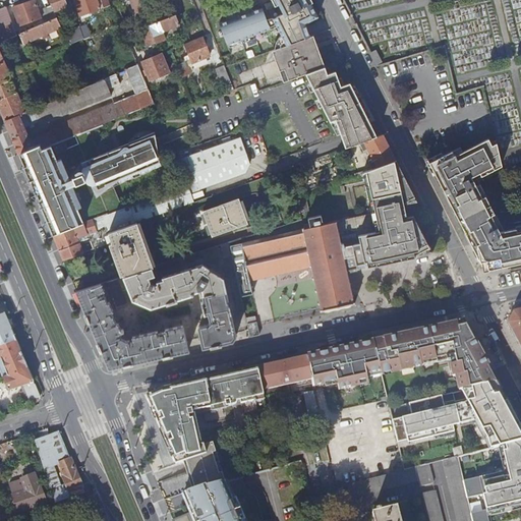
[(13,8),(20,27),(42,19),(40,13),(36,0),(13,8)]
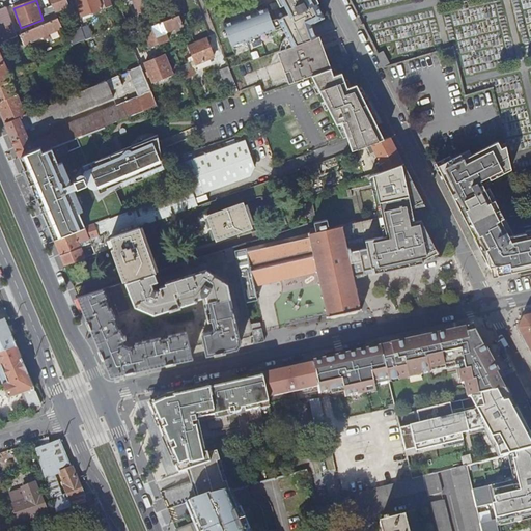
[(50,0),(54,7),(56,12),(71,6),(67,0),(50,0)]
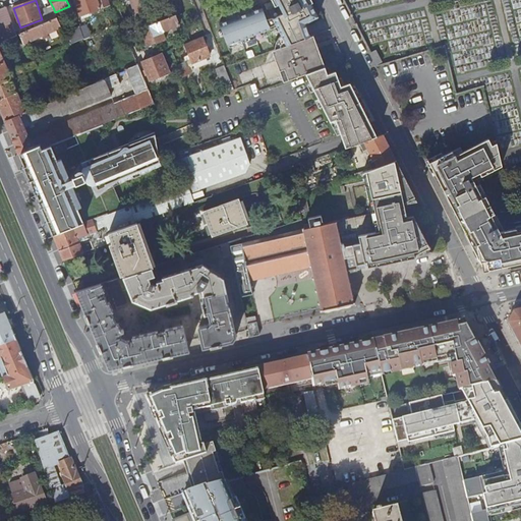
[(74,0),(80,16),(102,8),(98,0),(74,0)]
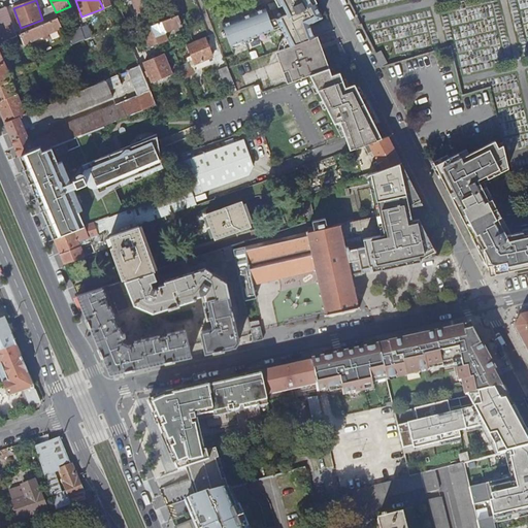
[(102,0),(106,8),(112,6),(109,0),(131,0),(143,31),(144,31),(151,47),(158,44),(152,26),(147,15),(141,0),(102,0)]
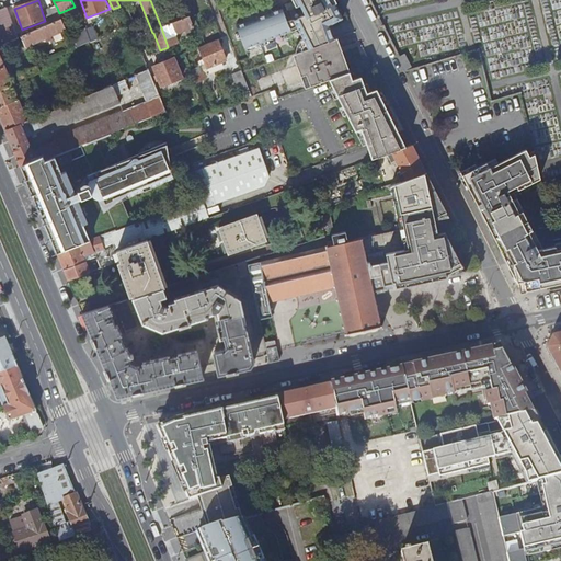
[(294,0),(296,4),(297,7),(300,14),(336,1),(335,0),(294,0)]
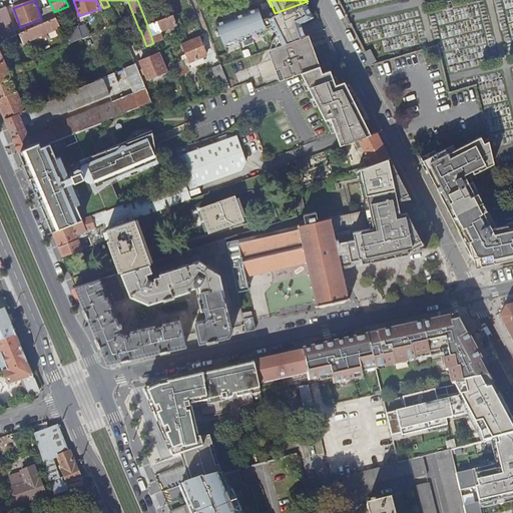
[(268,16),(269,18),(273,27),(275,31),(314,17),(308,4),(309,3),(308,1),(275,13),(268,16)]
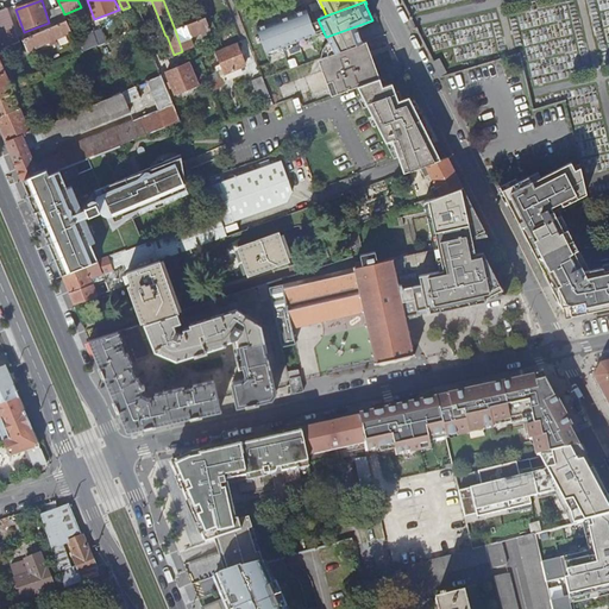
[(264,25),(257,29),(261,37),(256,38),(257,42),(312,22),(309,14),(308,13),(307,12),(306,12),(305,11),(302,11),(301,12),(295,13),(292,5),(274,14),(271,16),(269,17),(269,18),(267,19),(267,20),(265,23),(264,25)]
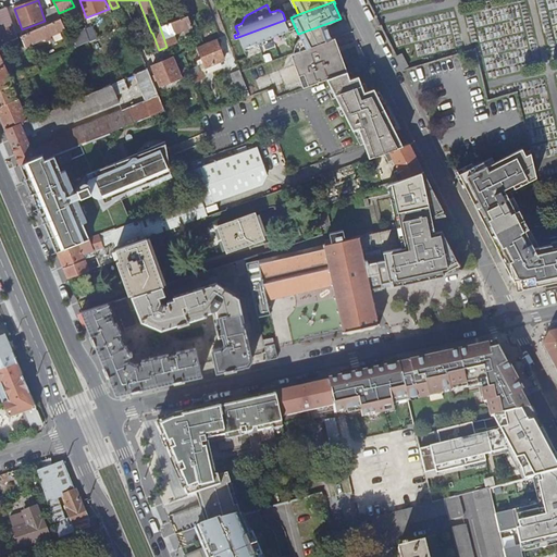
[(166,14),(170,23),(188,15),(185,7),(166,14)]
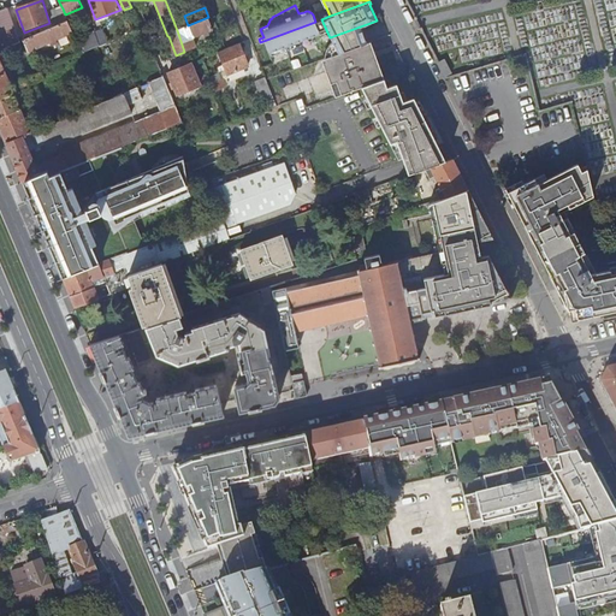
[(318,12),(321,19),(330,16),(326,7),(318,12)]
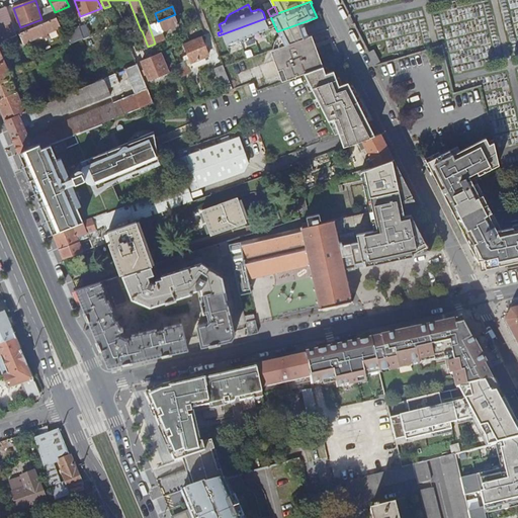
[(0,9),(0,25),(1,29),(13,24),(7,7),(0,9)]
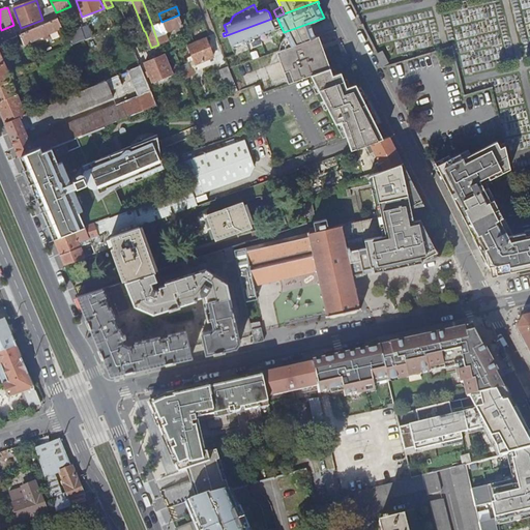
[(40,13),(42,20),(45,24),(58,18),(56,12),(54,7),(40,13)]
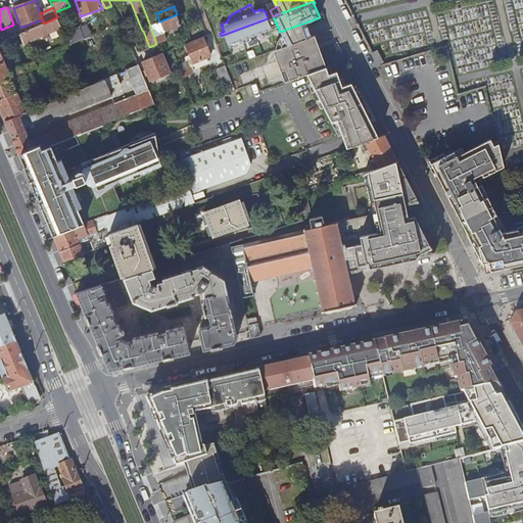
[(146,15),(150,26),(157,22),(153,12),(146,15)]
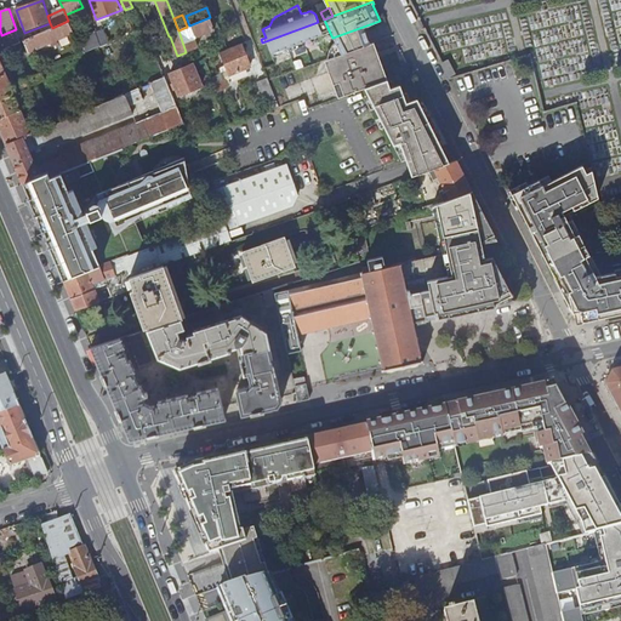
[(187,27),(178,30),(186,52),(187,53),(199,49),(194,38),(215,29),(210,17),(189,26),(187,27)]
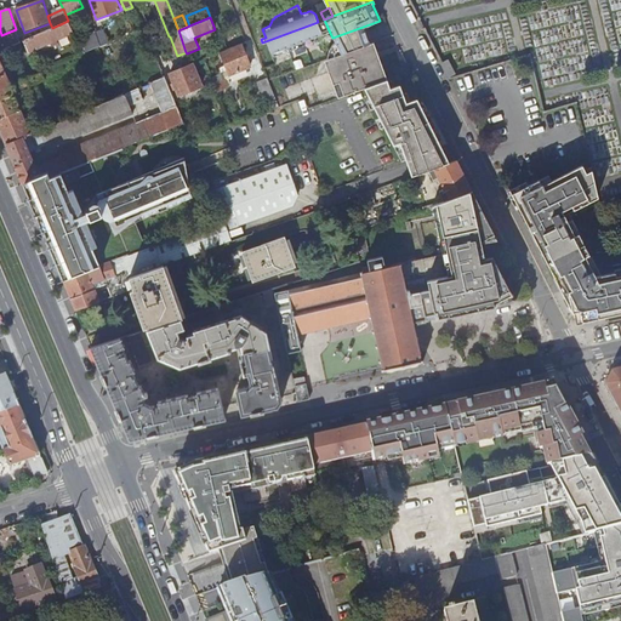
[(24,41),(29,52),(73,33),(68,21),(52,28),(24,41)]
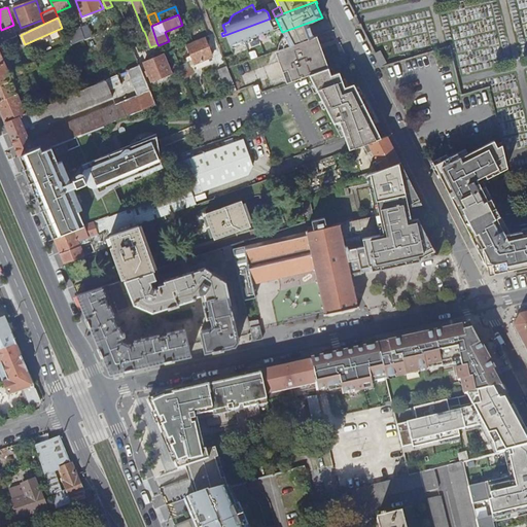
[(282,40),(285,48),(315,38),(310,25),(322,18),(282,32),(284,36),(282,40)]
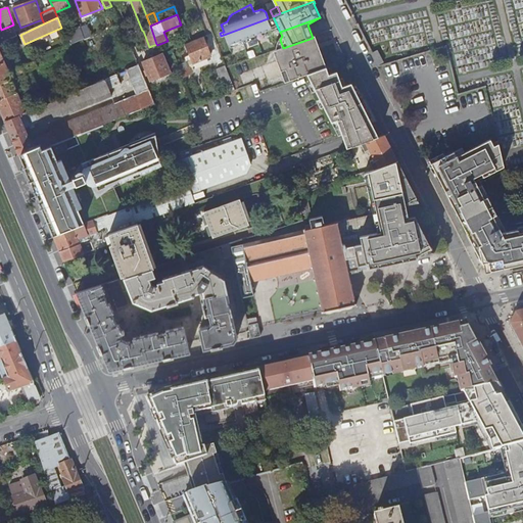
[(268,18),(221,36),(222,38),(226,37),(229,46),(272,30),(269,20),(268,18)]
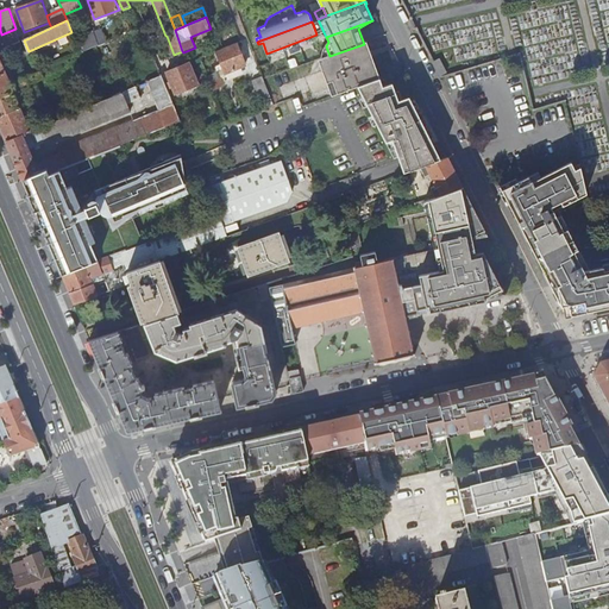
[(313,24),(316,35),(324,32),(319,22),(313,24)]
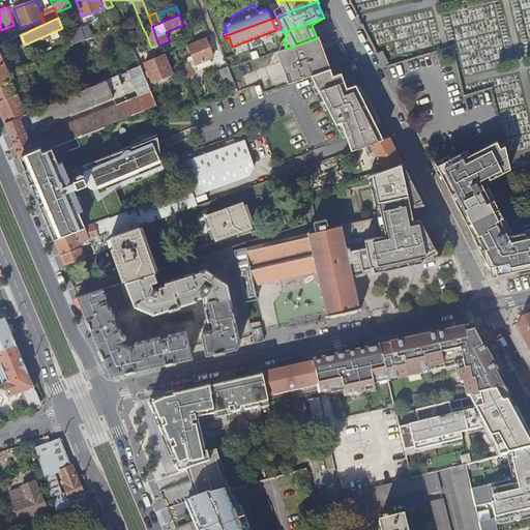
[(0,30),(4,41),(18,36),(13,25),(1,30),(0,30)]
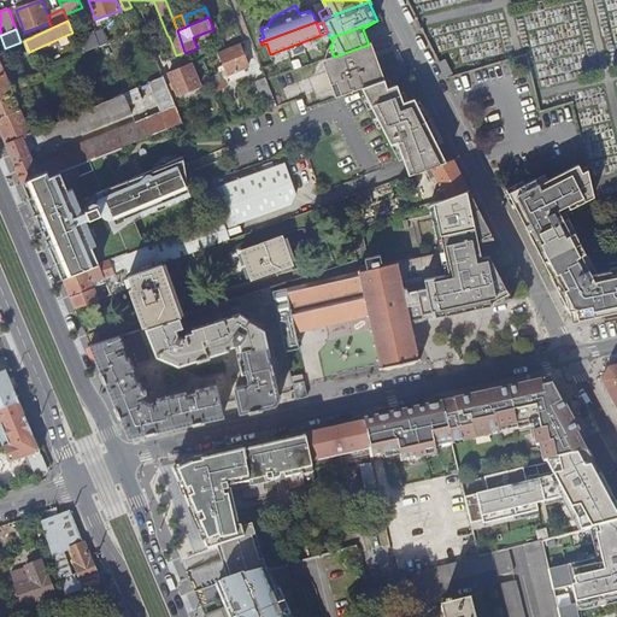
[(95,34),(100,46),(107,43),(103,30),(95,34)]
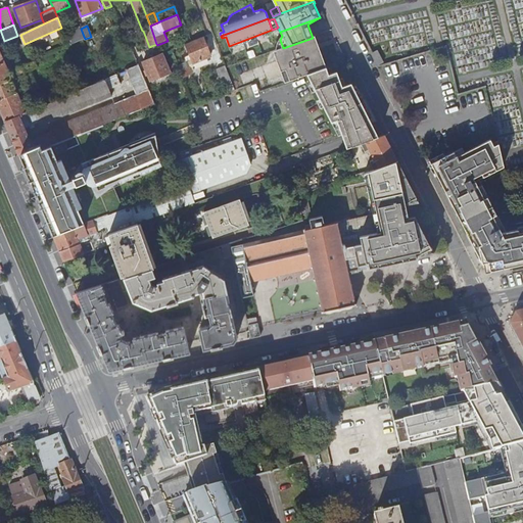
[(65,38),(68,46),(85,39),(81,29),(75,31),(76,34),(65,38)]
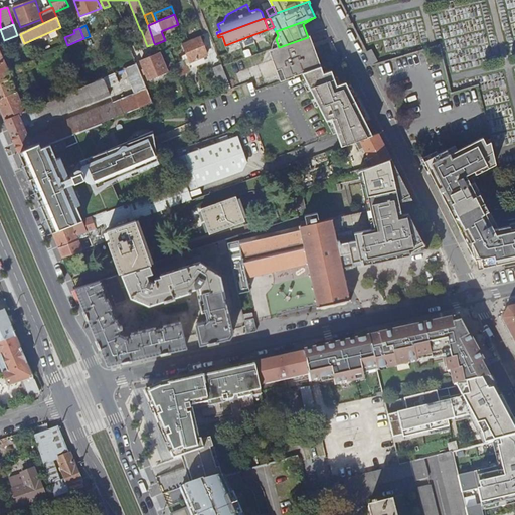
[(183,44),(191,62),(208,55),(200,36),(189,41),(185,43),(183,44)]
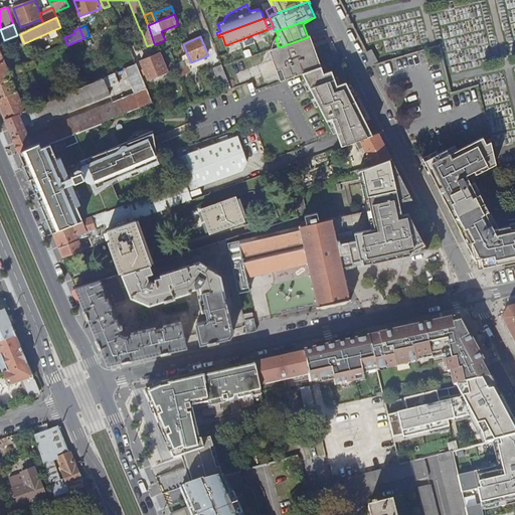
[(310,44),(319,67),(322,66),(311,36),(308,37),(310,44)]
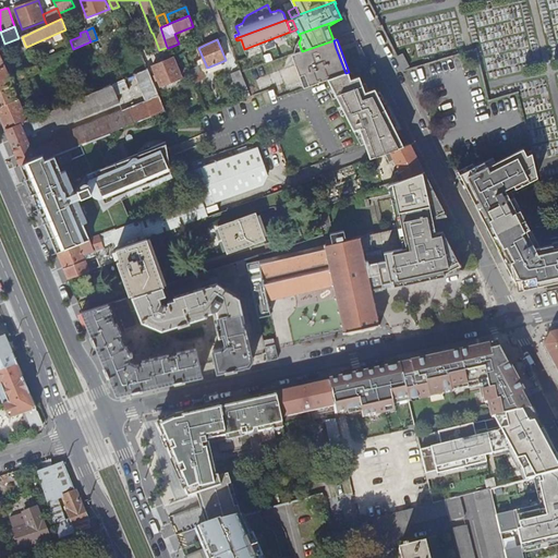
[(302,51),(295,55),(298,62),(336,48),(334,40),(302,51)]
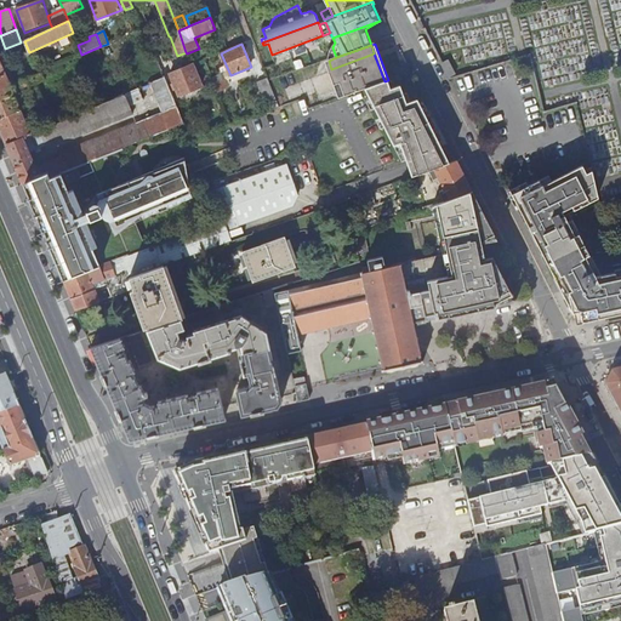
[(331,69),(342,97),(365,90),(365,89),(385,81),(374,53),(331,69)]
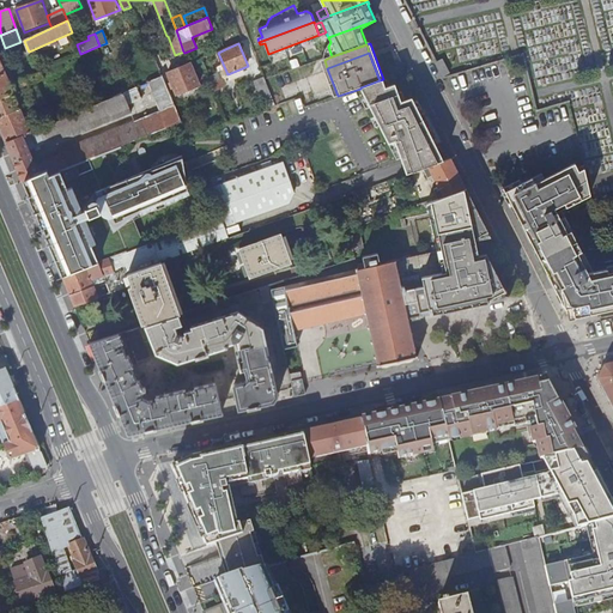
[(23,102),(28,111),(32,109),(44,103),(35,84),(44,79),(44,78),(74,65),(71,58),(37,73),(19,80),(28,99),(23,102)]
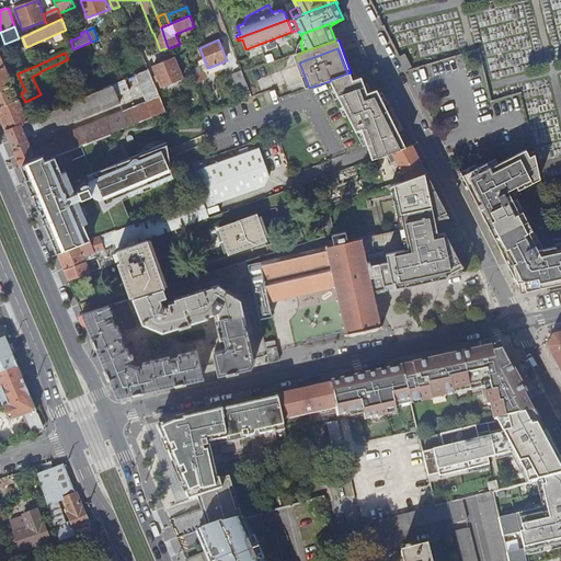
[(0,81),(9,77),(10,77),(0,54),(0,81)]
